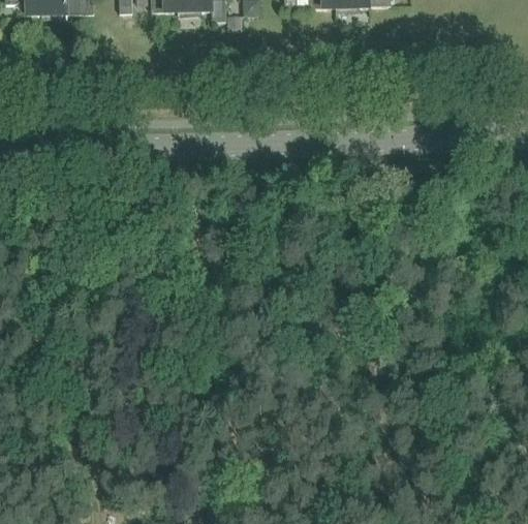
[(4,0),(4,3),(26,3),(27,14),(66,13),(93,12),(92,0),(4,0)]
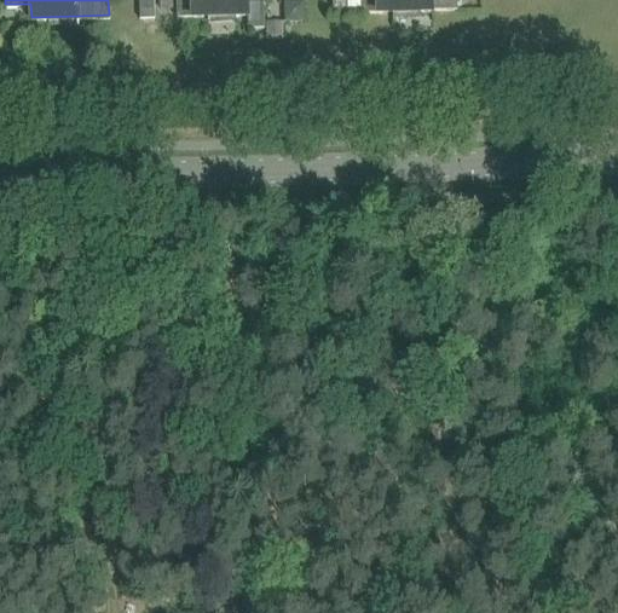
[(138,0),(139,15),(154,13),(152,0),(138,0)]
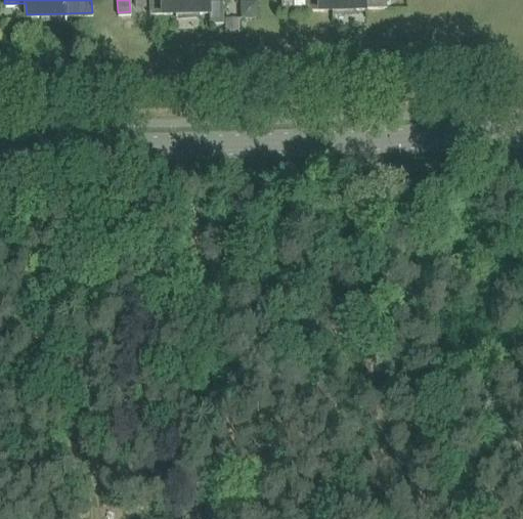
[(148,0),(149,11),(163,11),(209,9),(209,20),(223,19),(222,0),(148,0)]
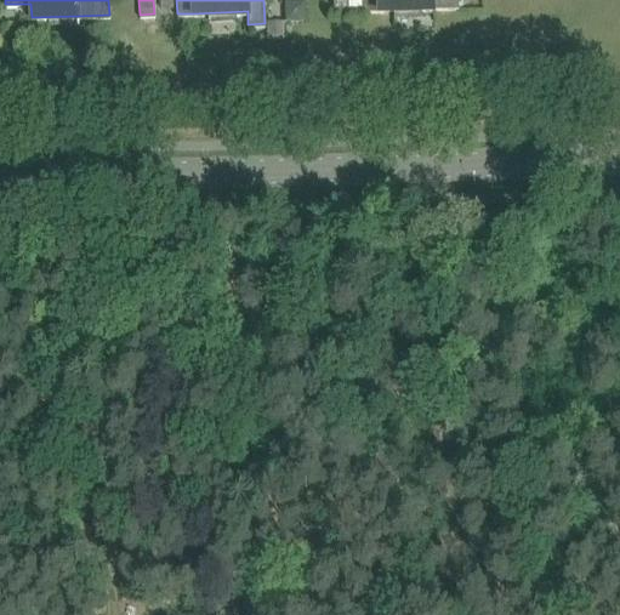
[(348,10),(347,0),(333,0),(333,10),(348,10)]
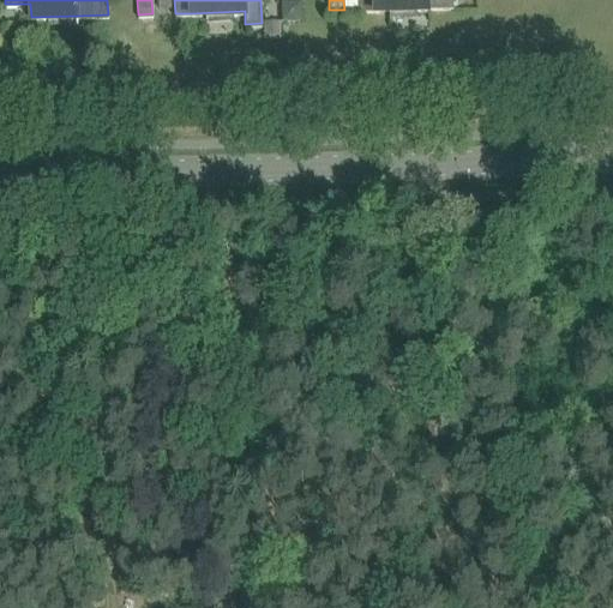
[(373,10),(428,7),(428,6),(452,6),(452,0),(356,0),(358,10),(373,8),(373,10)]
